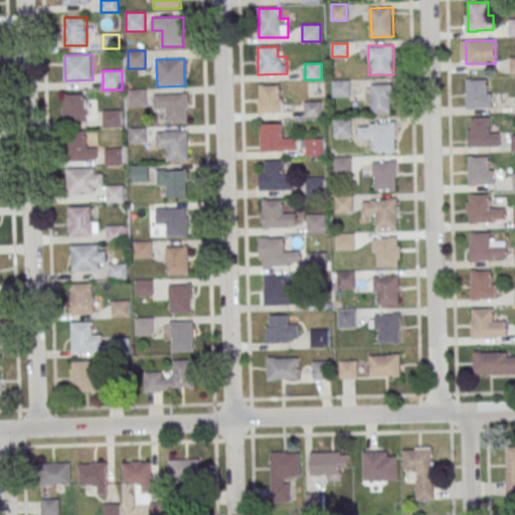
[(349,80),(333,80),(333,98),(349,98),(349,80)]
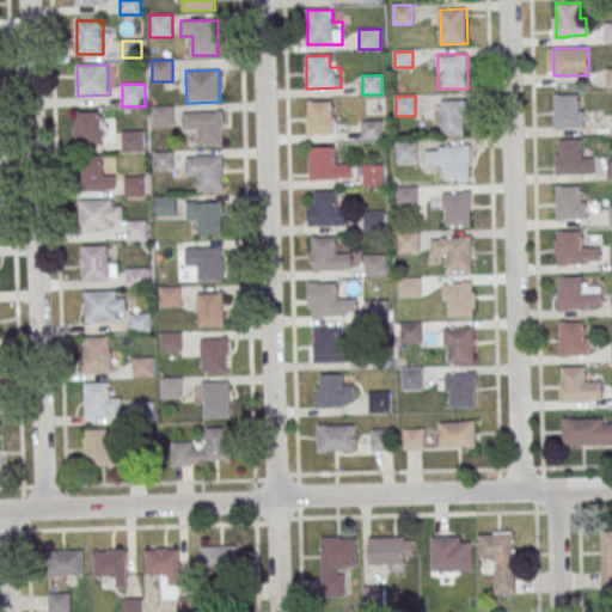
[(555,96),(579,96),(579,111),(585,111),(585,128),(565,128),(565,130),(555,130),(555,110),(555,96)]
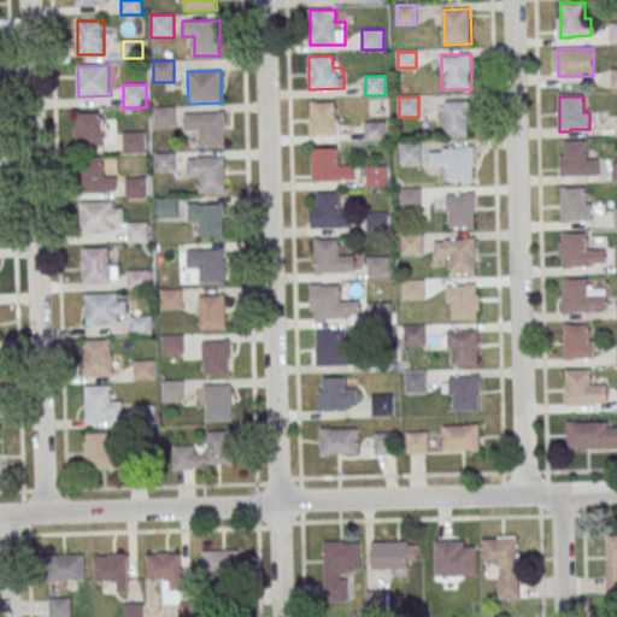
[(471,100),(445,100),(445,136),(471,136),(471,100)]
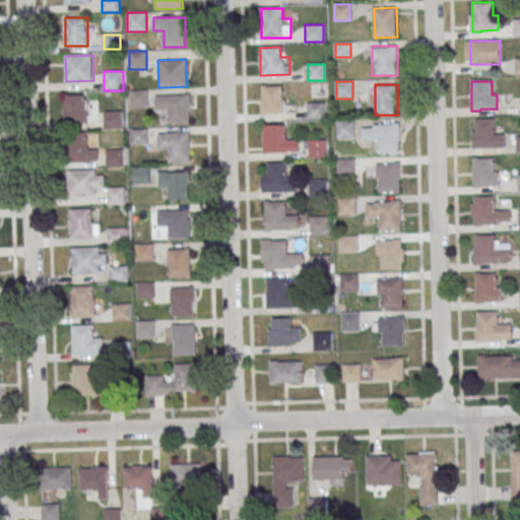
[(285,85),(261,85),(261,114),(285,114),(285,85)]
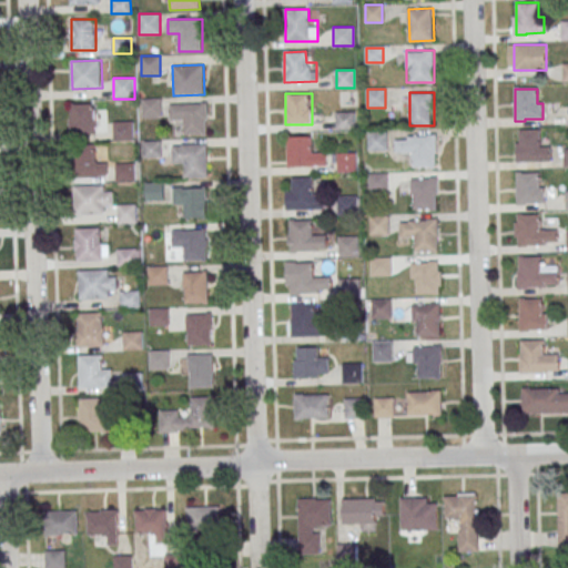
[(142,99),(142,119),(161,118),(161,99),(142,99)]
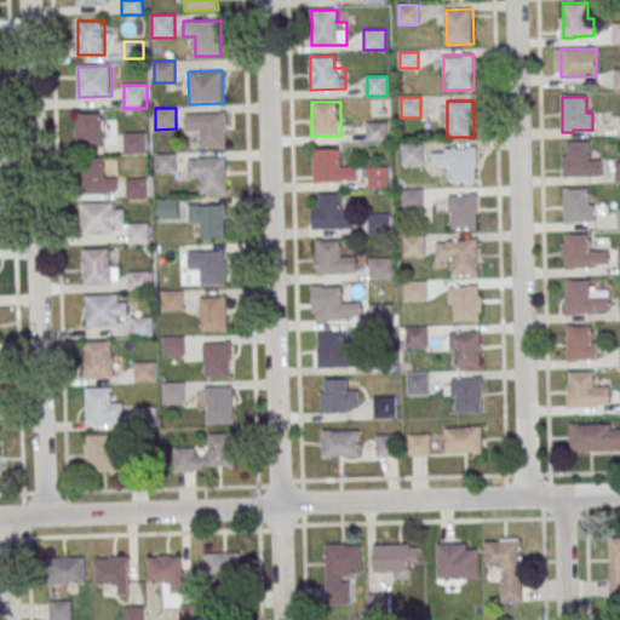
[(78,145),(103,145),(103,114),(78,114),(78,145)]
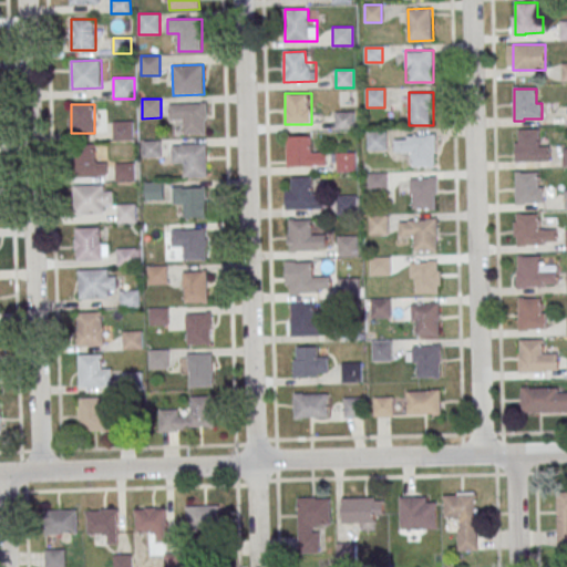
[(169,104),(205,104),(206,134),(184,134),(183,120),(169,120),(169,104)]
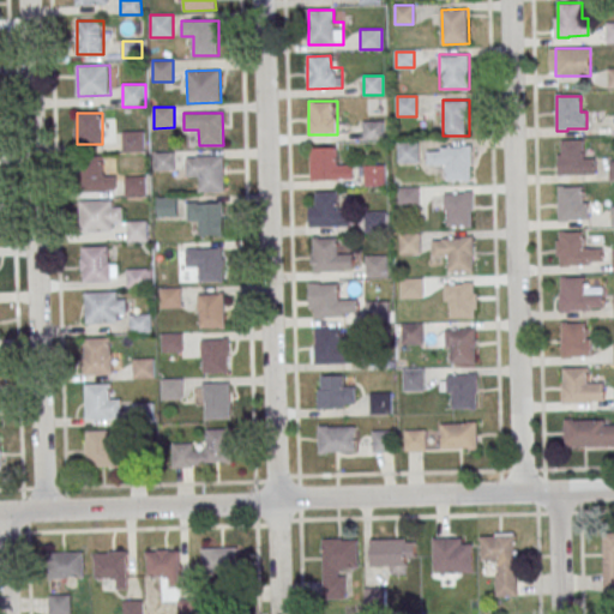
[(384,142),(384,121),(363,121),(363,142),(384,142)]
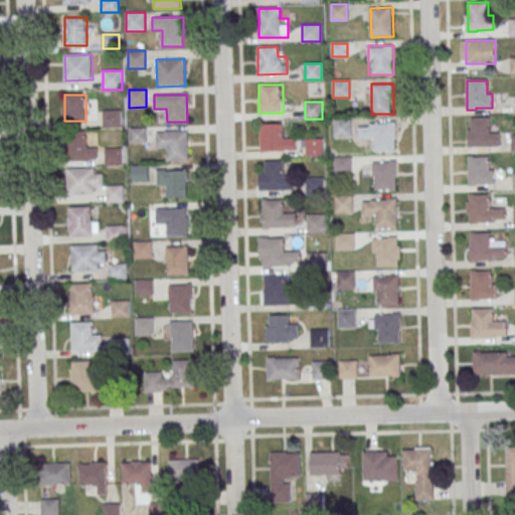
[(122,110),(103,110),(103,128),(122,128),(122,110)]
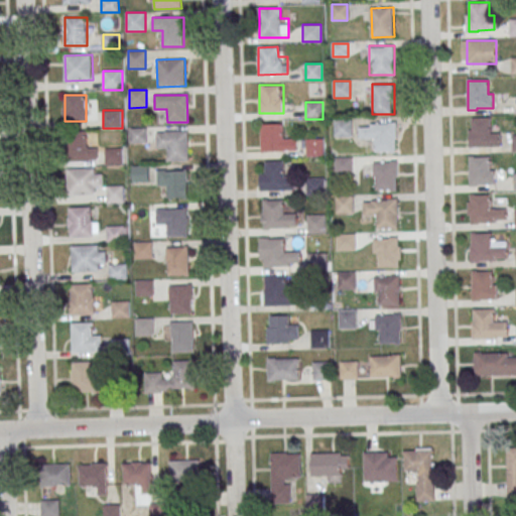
[(352,119),(335,120),(335,138),(352,138),(352,119)]
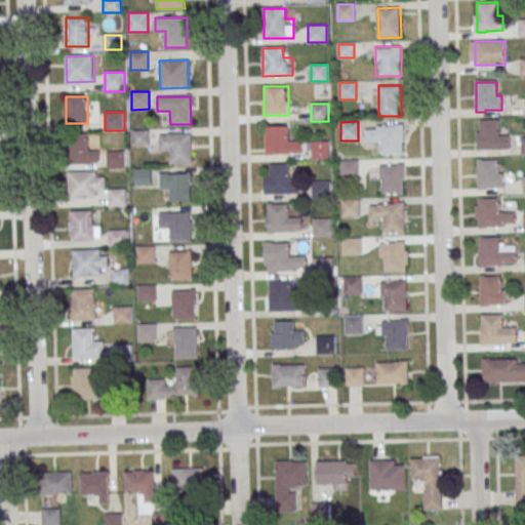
[(478,150),(509,150),(509,131),(498,131),(498,121),(478,121),(478,150)]
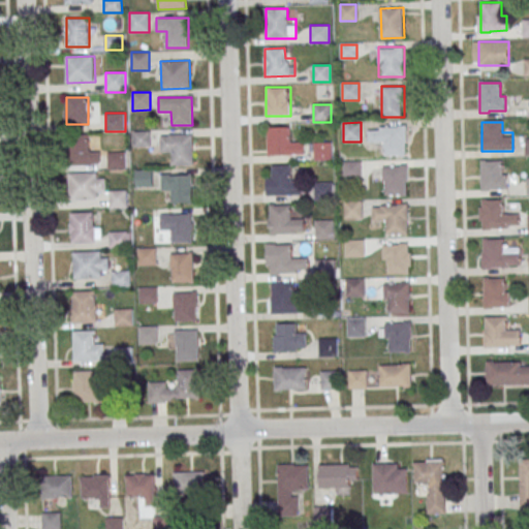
[(268,155),(304,155),(304,143),(292,143),(292,127),(268,127),(268,155)]
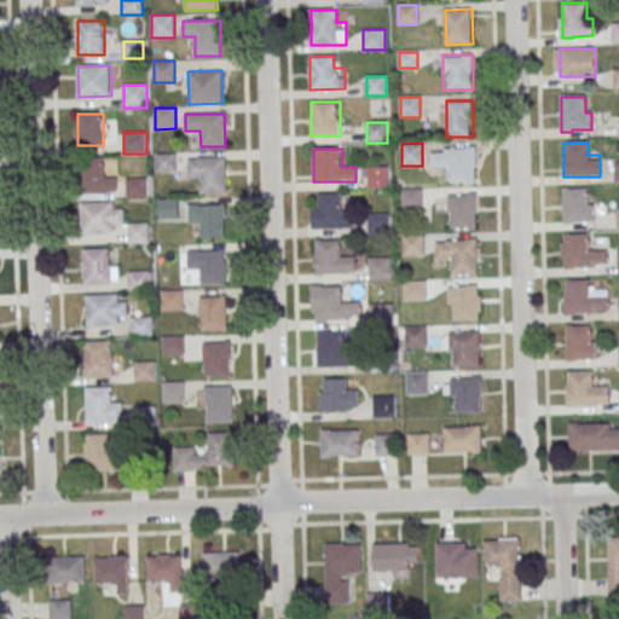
[(432,149),(432,168),(449,168),(449,183),(475,183),(475,149),(432,149)]
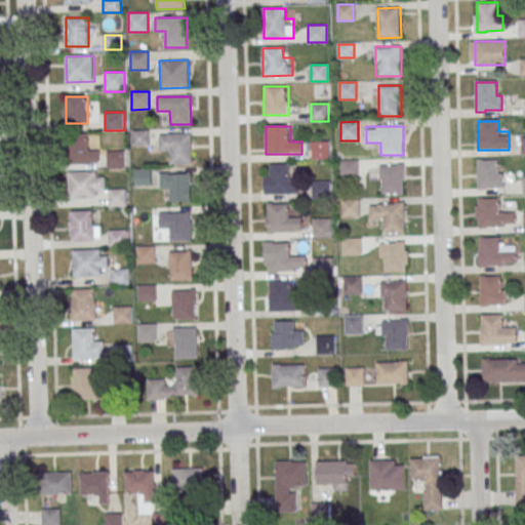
[(148,131),(133,131),(133,145),(148,145),(148,131)]
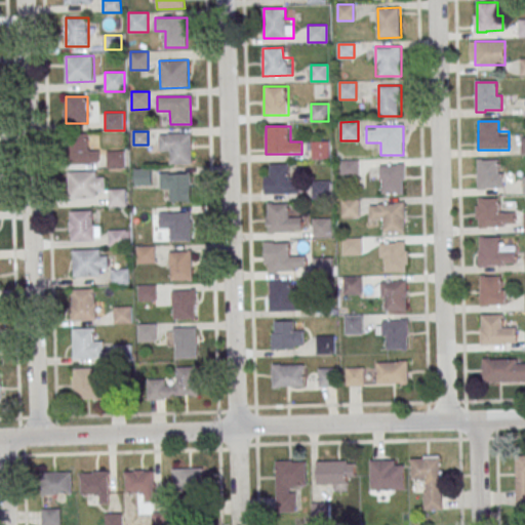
[(98,152),(88,152),(88,134),(69,134),(69,164),(98,164),(98,152)]
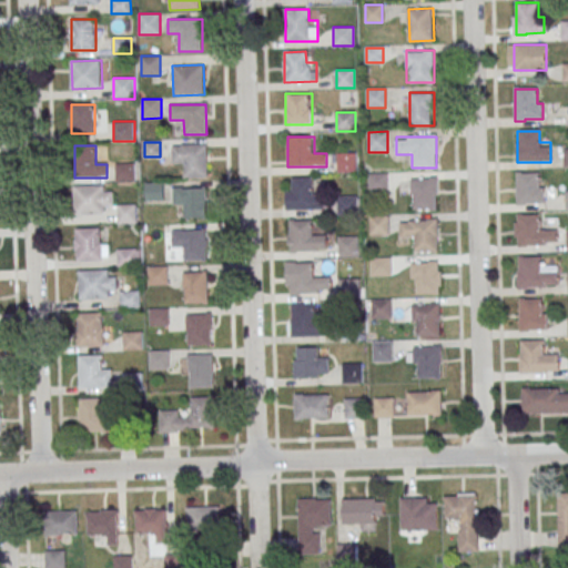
[(184,145),(206,145),(208,175),(185,175),(184,145)]
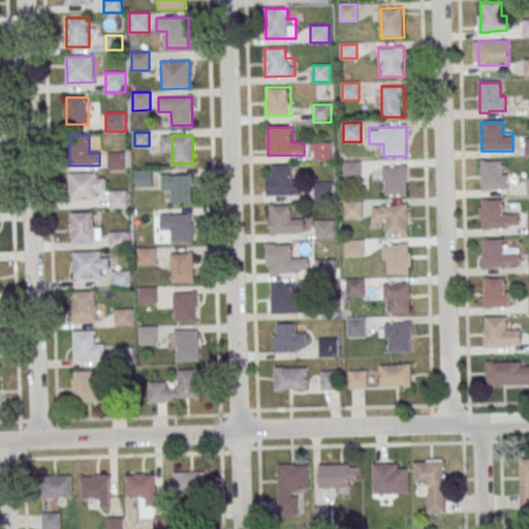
[(333,143),(315,143),(315,160),(333,160),(333,143)]
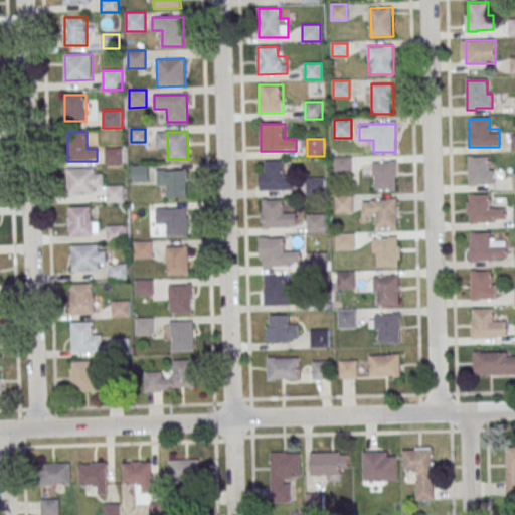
[(123,165),(123,147),(105,147),(105,165),(123,165)]
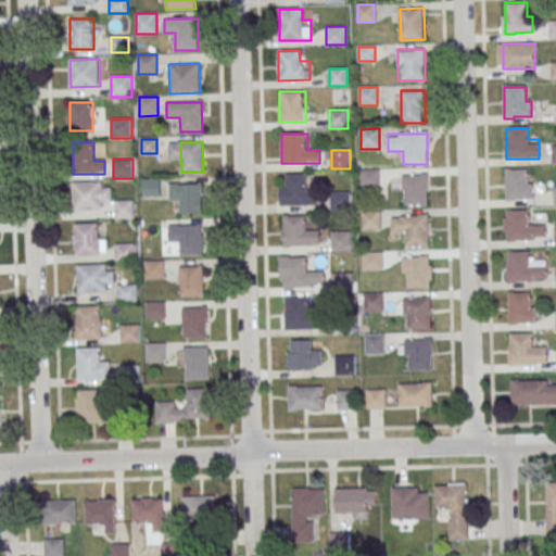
[(362,187),(379,187),(379,169),(362,169),(362,187)]
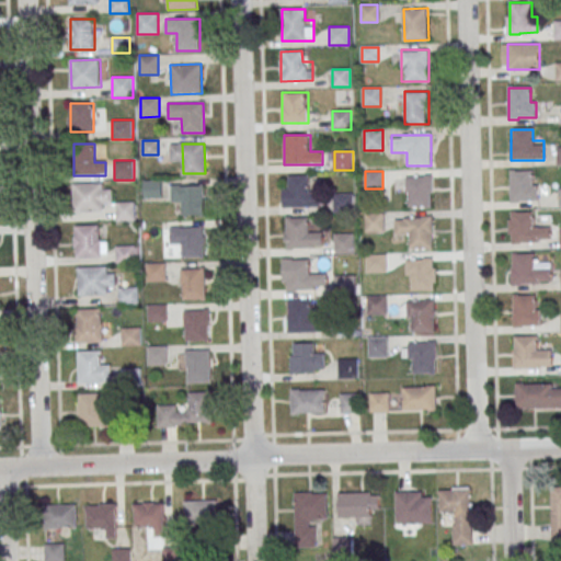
[(511,171),(533,171),(533,185),(538,185),(538,201),(521,201),(521,203),(511,203),(510,184),(511,184),(511,171)]
